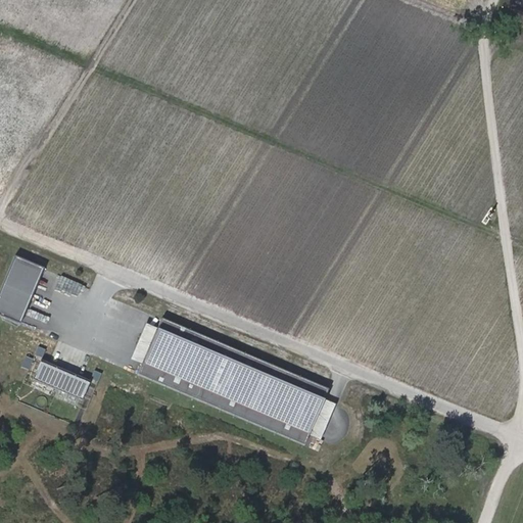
[(44,268),(16,255),(0,292),(0,315),(20,324),(44,268)]
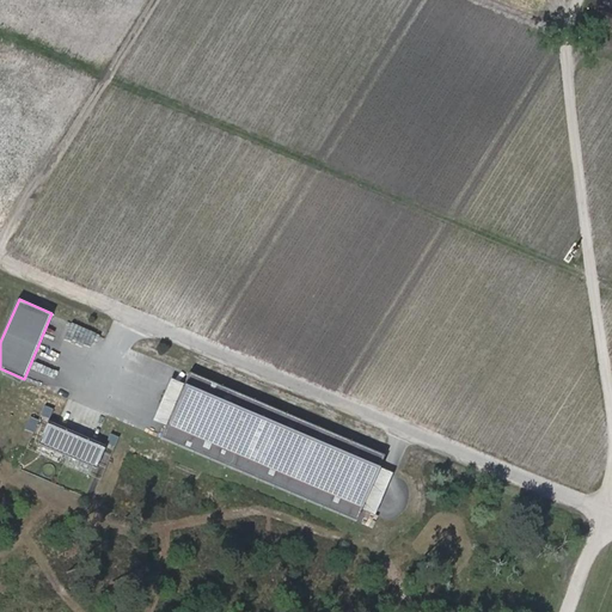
[(385,457),(190,372),(184,385),(166,428),(161,439),(356,521),(361,510),(380,469),(385,457)]
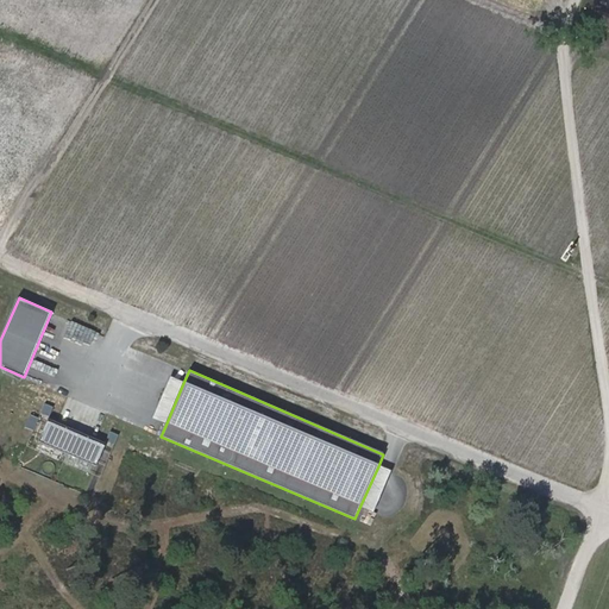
[(151,420),(165,426),(183,383),(169,377),(151,420)]
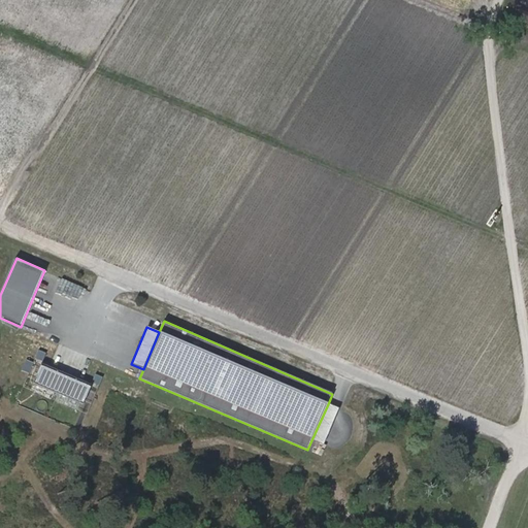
[(28,381),(78,401),(86,382),(36,361),(28,381)]
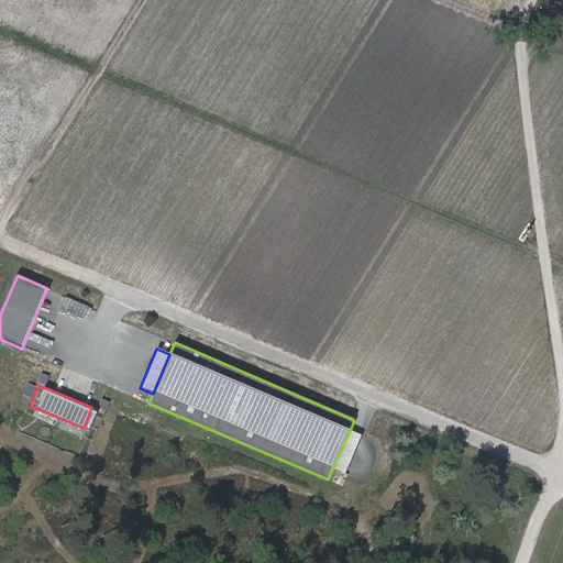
[(362,435),(350,431),(332,470),(345,475),(362,435)]
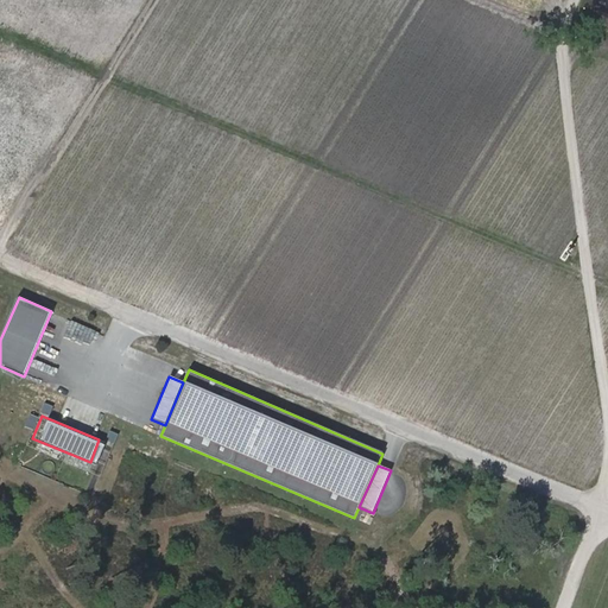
All buildings are outlined.
